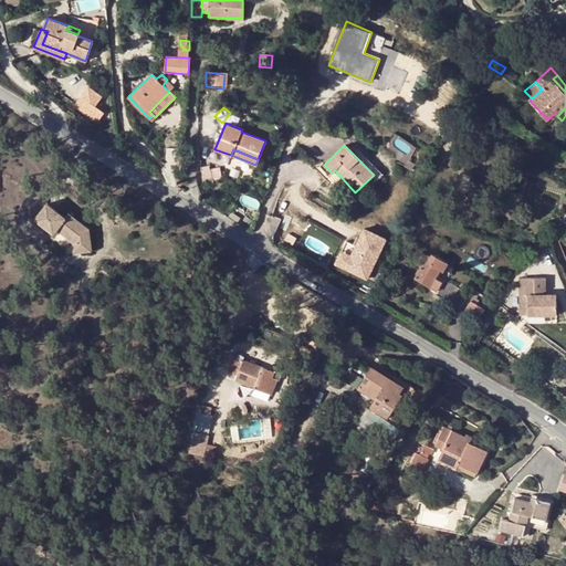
[(208,166),(190,159),(187,168),(205,175),(208,167),(208,166)]
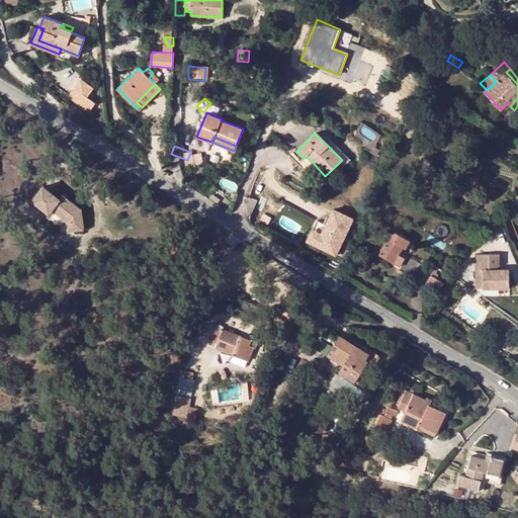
[(205,159),(190,153),(187,160),(202,166),(205,159)]
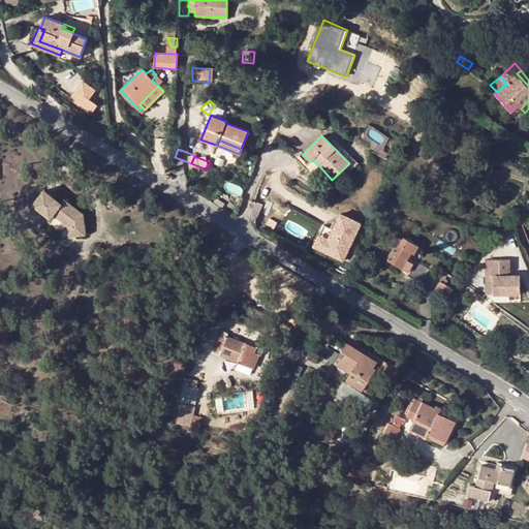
[(453,178),(446,177),(444,187),(452,188),(453,178)]
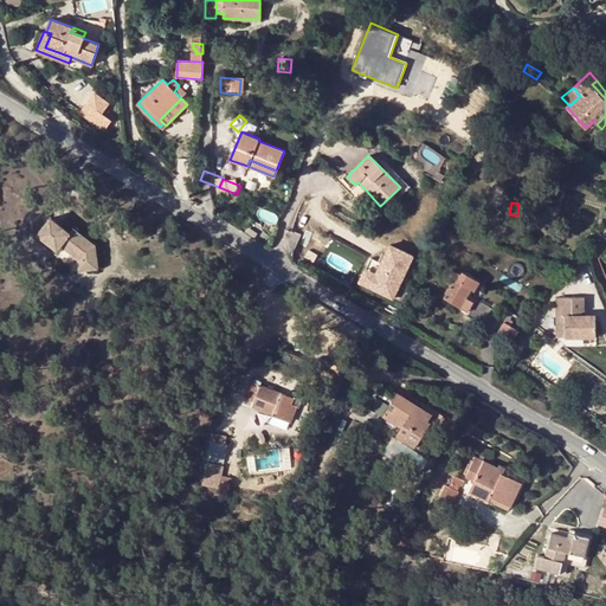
[(38,233),(58,250),(62,244),(66,247),(78,257),(79,257),(84,257),(86,269),(100,266),(97,249),(96,249),(90,244),(91,240),(73,227),(70,232),(51,218),(38,233)]
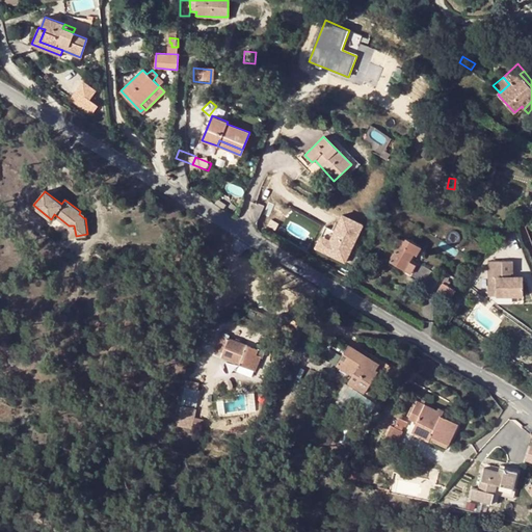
[(348,259),(366,221),(345,212),(333,238),(327,250),(348,259)]
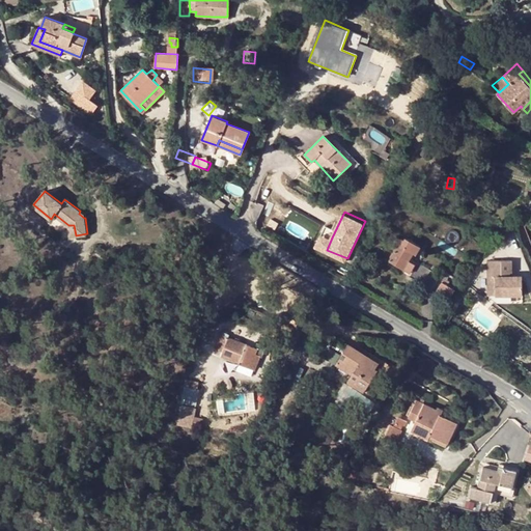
[(317,246),(327,250),(332,238),(323,233),(317,246)]
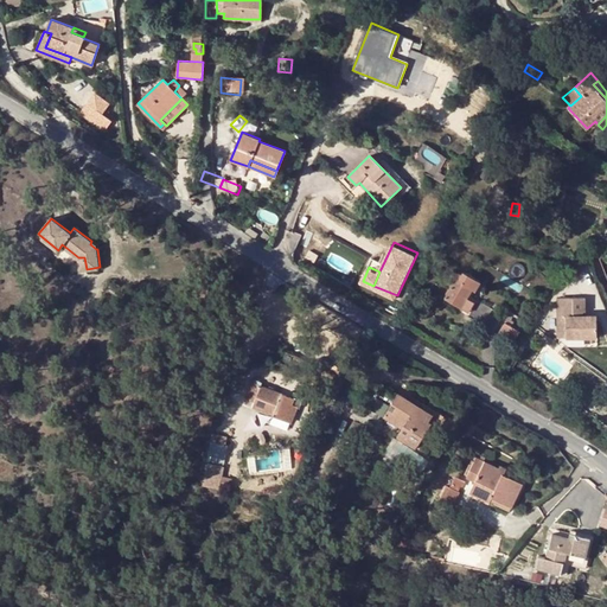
[(480,282),(462,272),(458,280),(454,279),(443,296),(467,312),(473,301),(467,298),(472,289),(474,292),(480,282)]
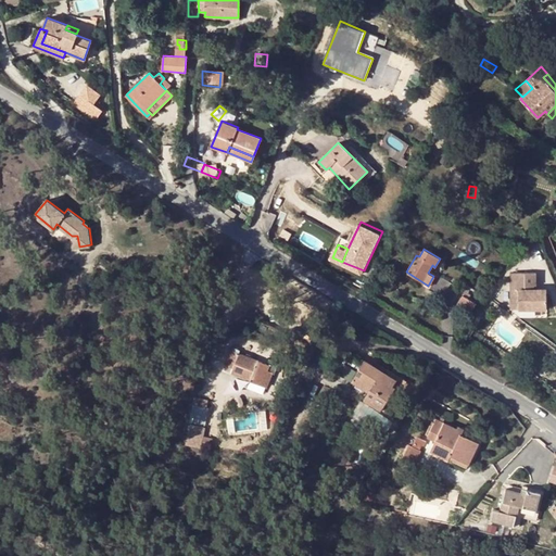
[(546,311),(545,290),(534,290),(532,290),(532,287),(534,287),(534,274),(513,275),(513,291),(517,291),(517,312),(546,311)]
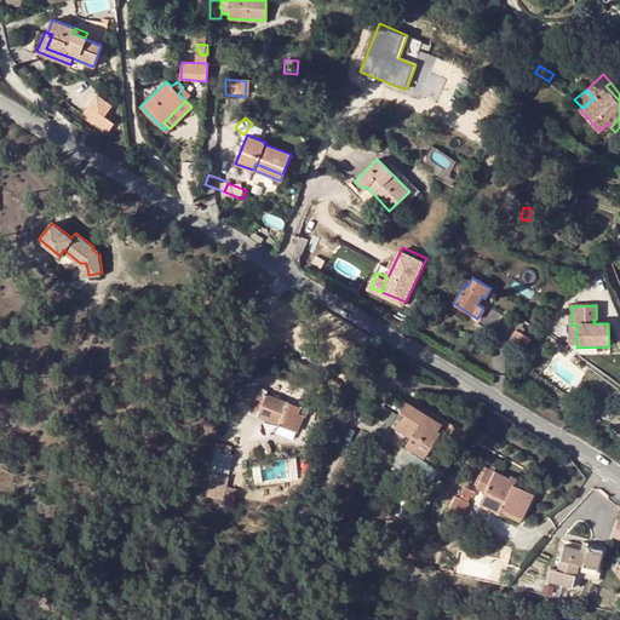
[(530,338),(523,333),(517,329),(510,340),(523,349),(530,338)]
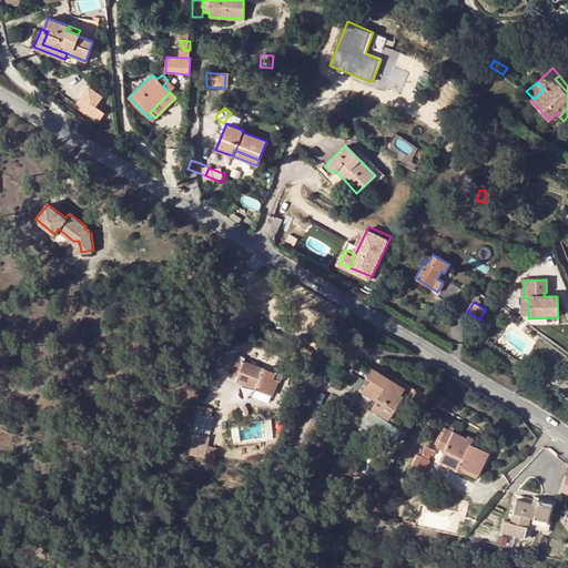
[(236,357),(231,373),(239,376),(236,379),(249,385),(255,387),(273,395),(279,381),(273,378),(275,373),(236,357)]
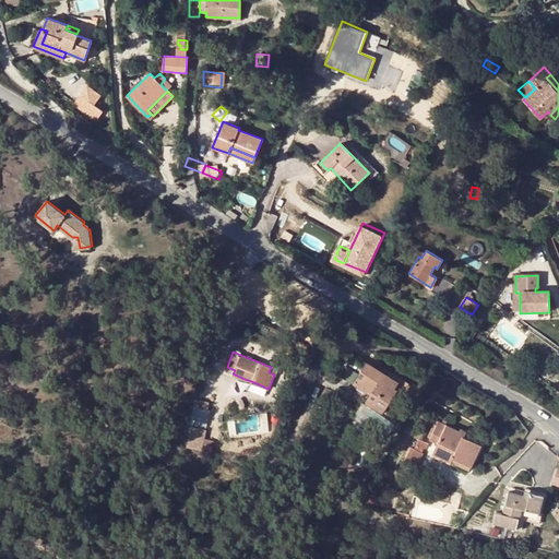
[(366,402),(383,414),(401,385),(366,364),(356,379),(366,385),(373,390),(370,395),(367,401),(366,402)]
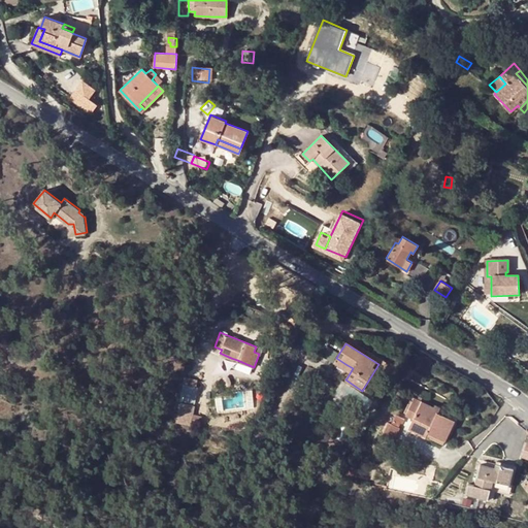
[(345,364),(336,358),(333,363),(350,373),(353,368),(345,364)]
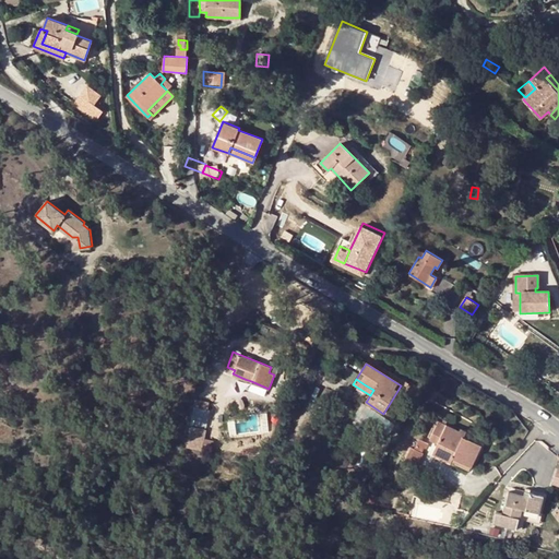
[(269,389),(251,381),(248,390),(265,397),(269,389)]
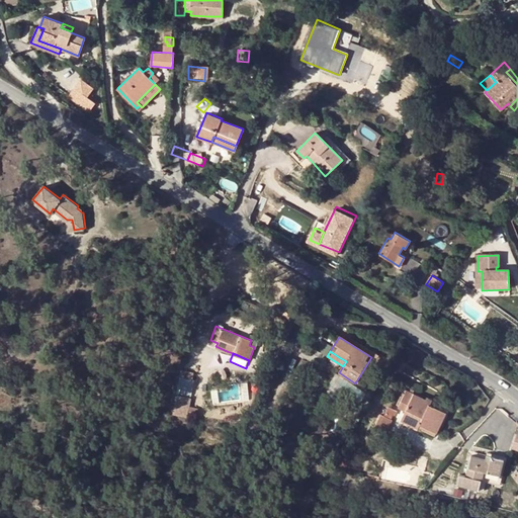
[(176,398),(193,402),(199,378),(199,377),(196,377),(194,376),(181,373),(176,398)]
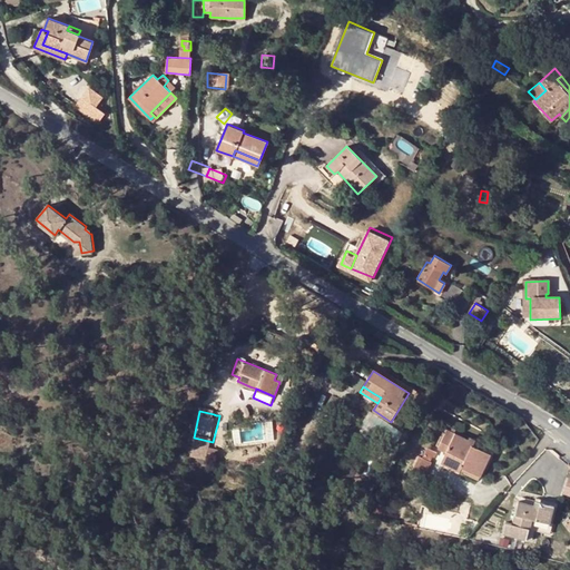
[(474,445),(473,445),(467,442),(468,440),(448,430),(438,450),(445,453),(445,455),(464,464),(463,468),(481,477),(491,454),(474,445)]
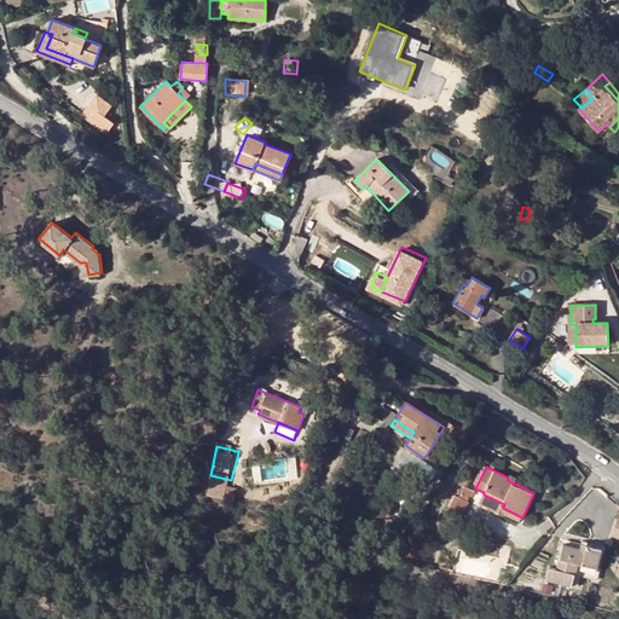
[(210,475),(204,499),(225,504),(231,480),(210,475)]
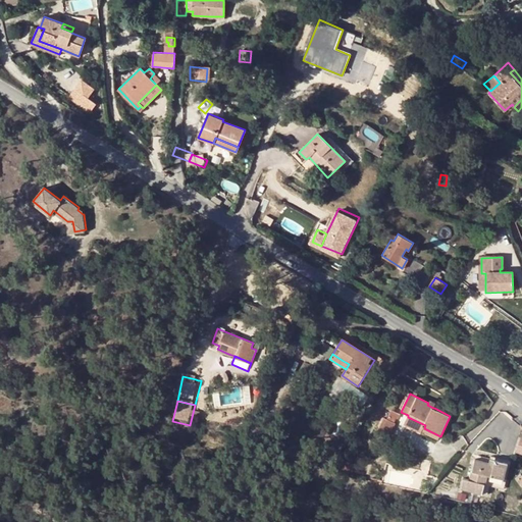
[(392,410),(387,418),(394,422),(398,413),(392,410)]
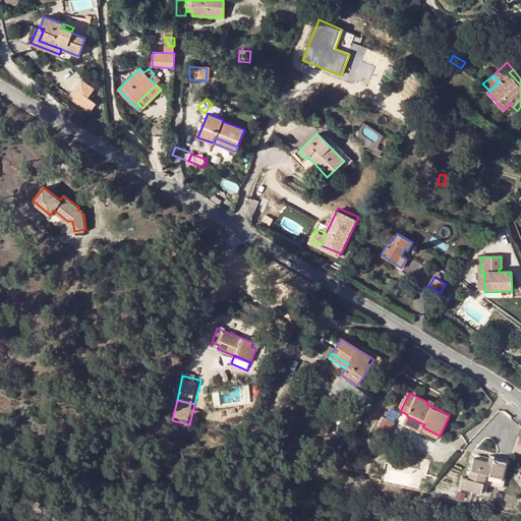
[(424,424),(407,416),(403,422),(420,431),(423,427),(424,424)]
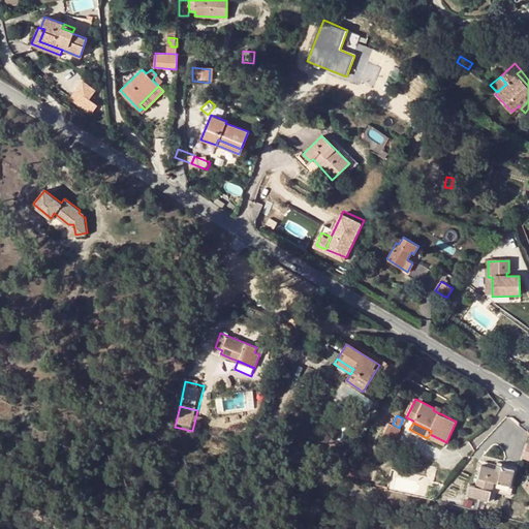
[(470,485),(467,495),(490,500),(494,481),(511,486),(515,469),(502,466),(501,469),(483,465),(477,487),(470,485)]
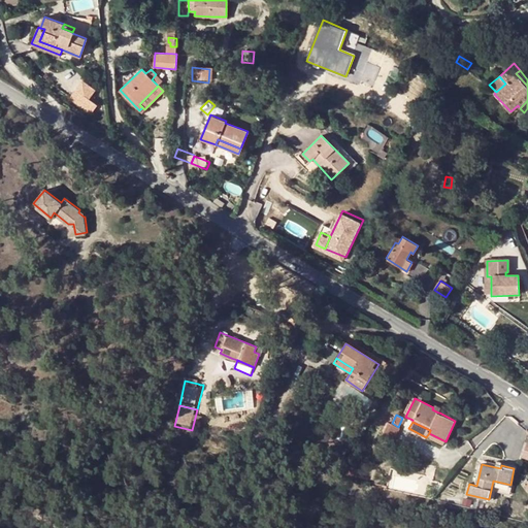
[(493,481),(489,499),(494,500),(496,491),(507,494),(510,485),(493,481)]
